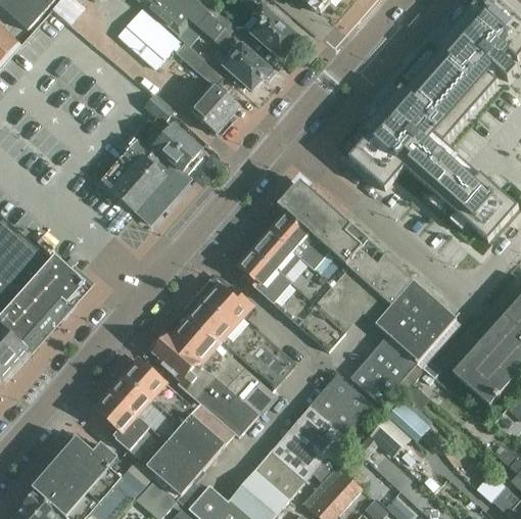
[(42,12),(29,0),(0,0),(0,5),(27,30),(42,12)]
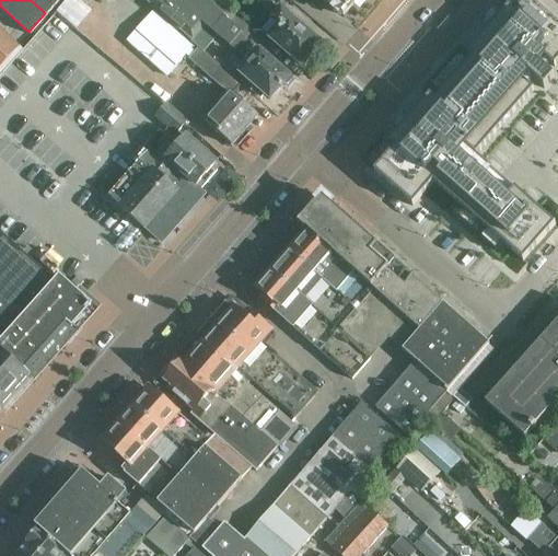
[(31,0),(45,13),(57,0),(31,0)]
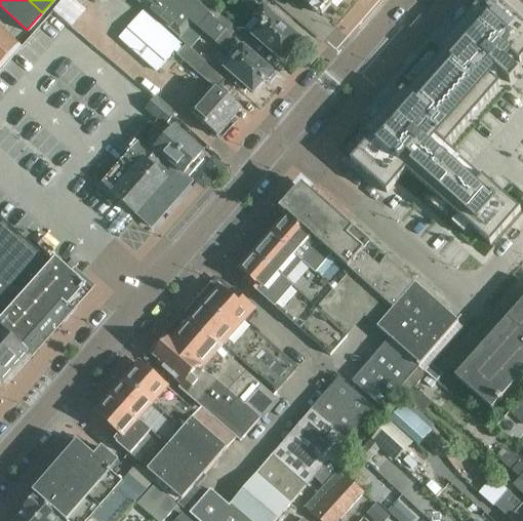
[(271,69),(237,40),(244,32),(236,25),(234,28),(215,11),(215,12),(201,0),(142,0),(179,33),(189,24),(199,33),(203,28),(234,54),(225,65),(252,88),(271,69)]
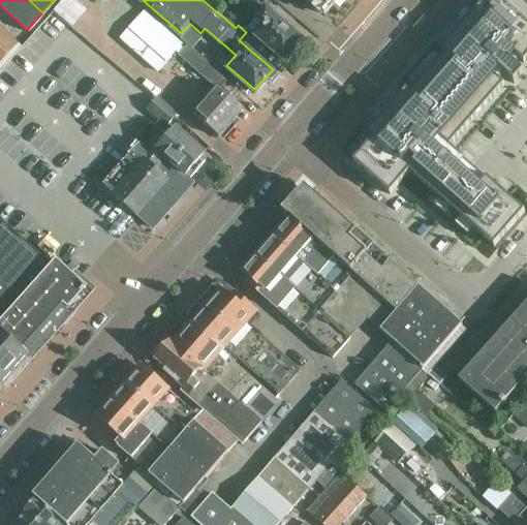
[(258,2),(260,0),(244,0),(257,12),(246,26),(282,57),(301,36),(265,4),(264,6),(258,2)]
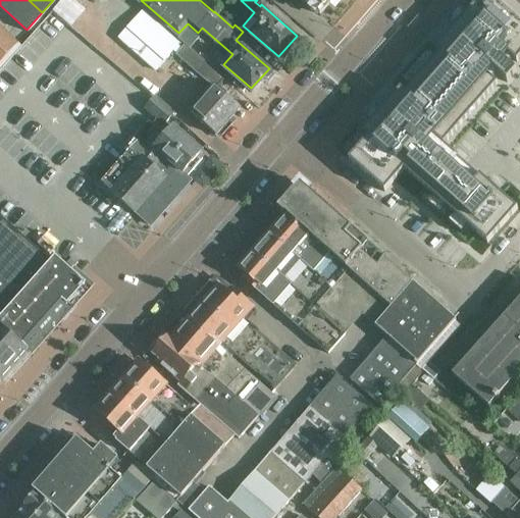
[(303,0),(317,12),(328,0),(303,0)]
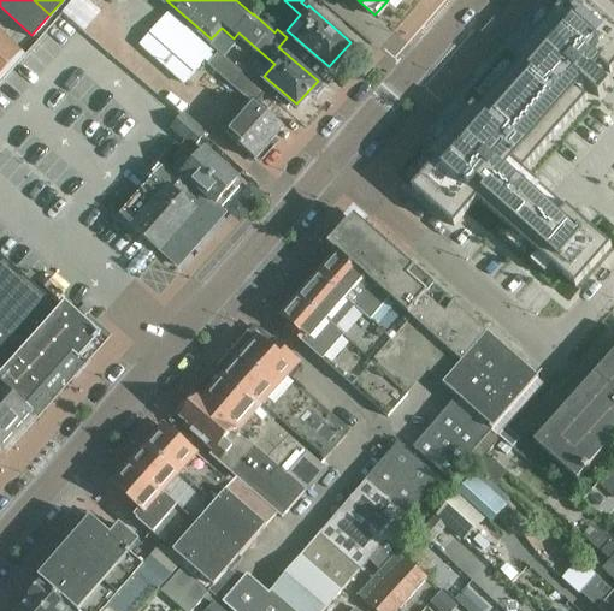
[(613,63),(613,5),(607,0),(574,0),(566,10),(558,3),(558,4),(556,5),(555,4),(549,11),(547,13),(545,15),(549,18),(539,28),(527,41),(525,39),(518,46),(519,47),(513,53),(513,54),(518,59),(511,66),(512,66),(500,79),(499,82),(493,77),(491,77),(554,131),(585,95),(579,90),(574,87),(580,79),(585,84),(597,94),(608,81),(597,71),(591,66),(597,60),(603,65),(608,70),(613,63)]
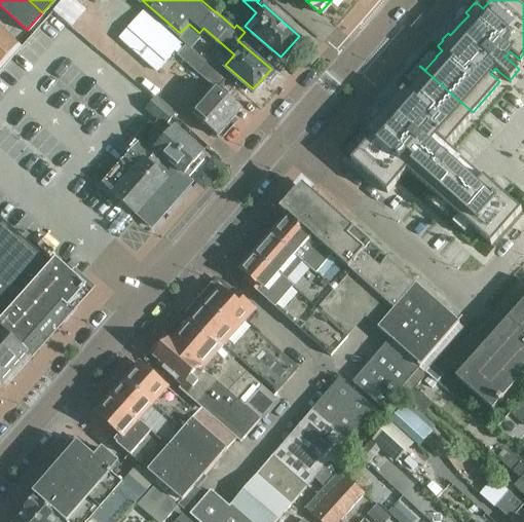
[(118,31),(155,67),(182,39),(144,4),(118,31)]
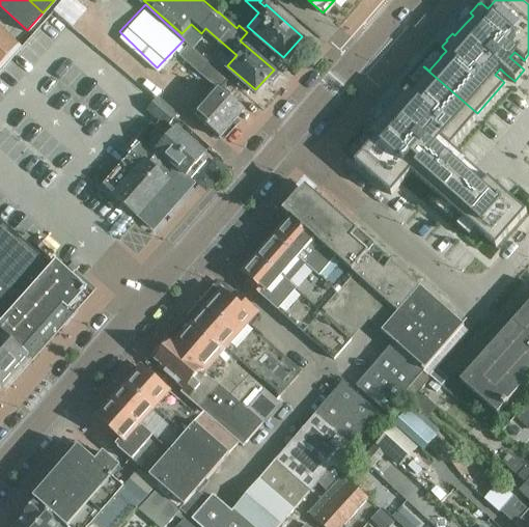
[(0,60),(18,40),(0,25),(0,60)]
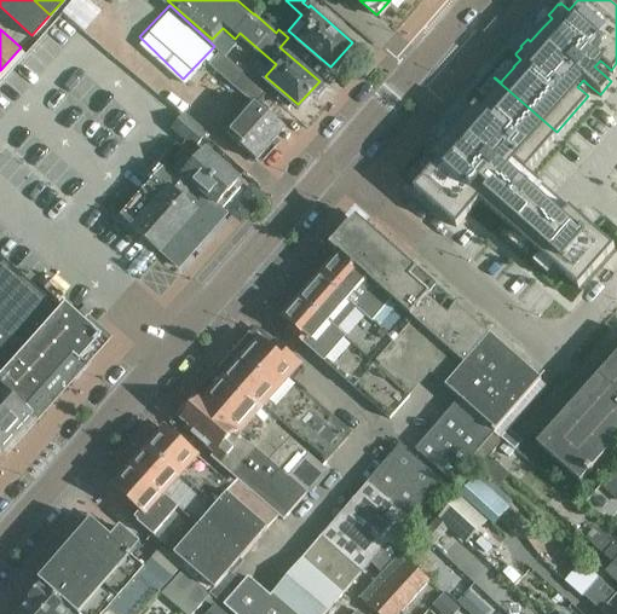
[(232,82),(243,70),(218,47),(207,59),(232,82)]
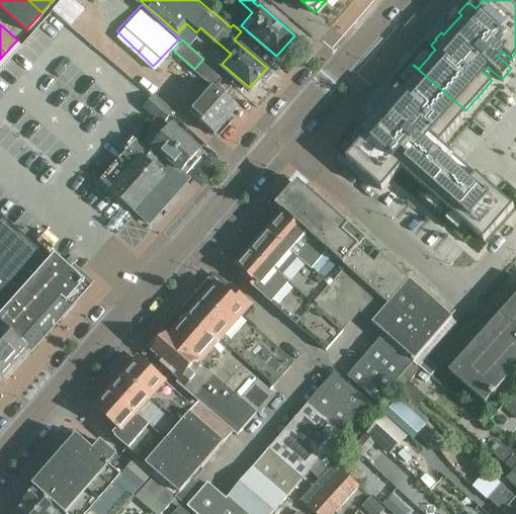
[(465,110),(413,65),(413,66),(417,70),(406,83),(406,82),(400,89),(396,85),(395,86),(395,87),(394,86),(384,97),(387,99),(374,113),(369,119),(366,116),(365,118),(362,121),(363,122),(358,127),(357,129),(364,134),(344,156),(379,187),(391,175),(400,165),(419,182),(445,206),(471,230),(482,238),(512,204),(475,171),(468,178),(424,140),(429,134),(438,142),(438,141),(465,110)]
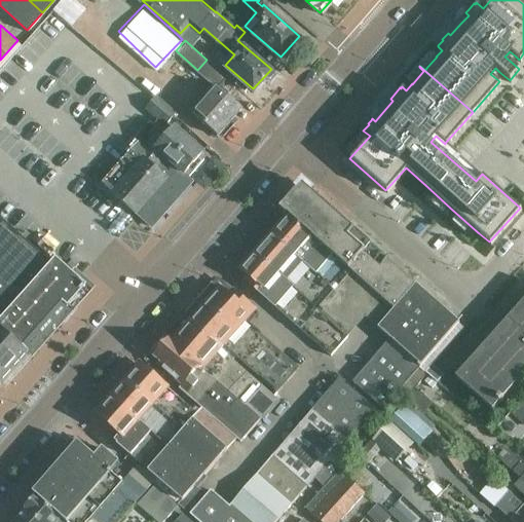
[(217,132),(240,104),(215,81),(190,109),(217,132)]
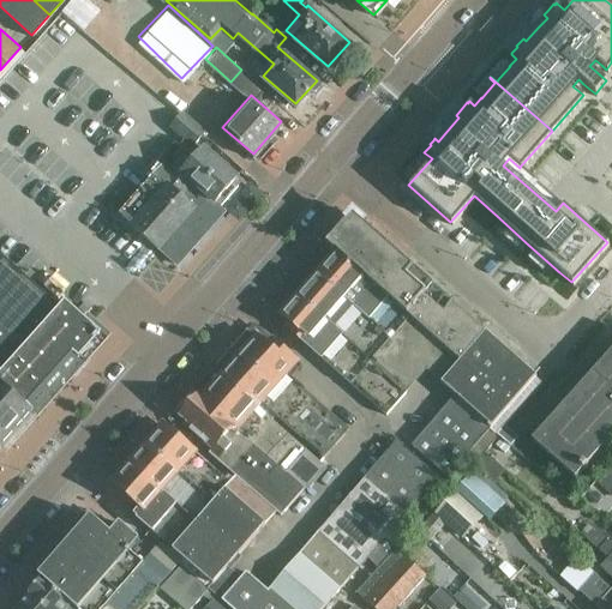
[(13,122),(0,110),(0,134),(1,136),(13,122)]
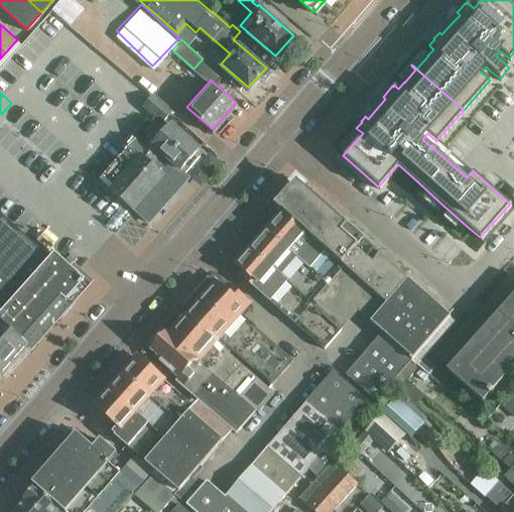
[(164,116),(170,109),(152,93),(143,103),(155,113),(162,119),(164,116)]
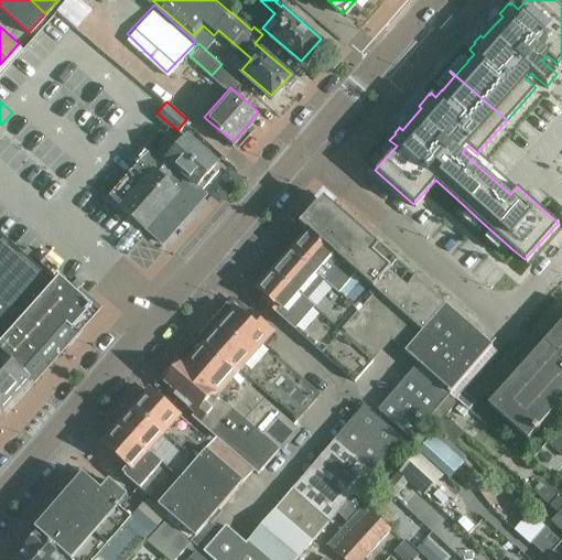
[(168,140),(158,151),(204,193),(206,191),(196,183),(217,160),(180,127),(177,130),(170,124),(161,133),(168,140)]
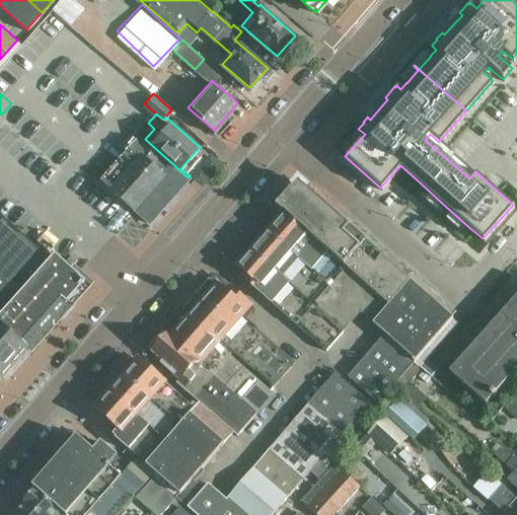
[(145,139),(141,143),(131,134),(120,147),(124,150),(119,155),(159,192),(167,184),(173,189),(175,191),(188,177),(145,139)]
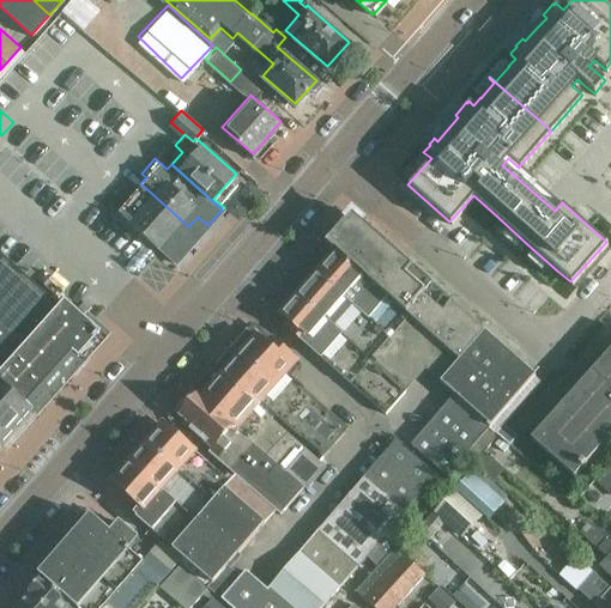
[(131,223),(156,244),(171,259),(205,223),(198,217),(188,226),(140,183),(118,208),(132,222),(131,223)]
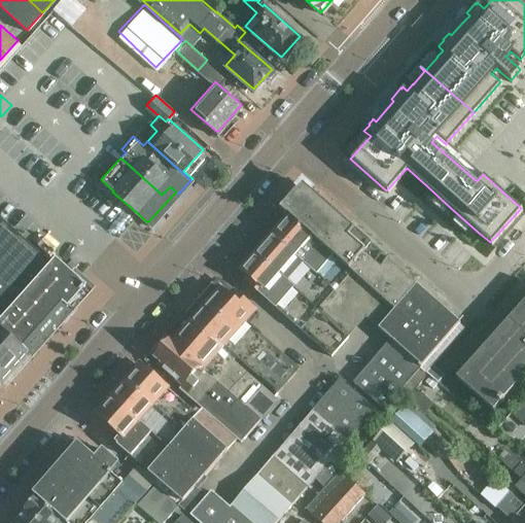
[(294,192),(280,208),(283,211),(324,246),(341,228),(304,194),(301,198),(294,192)]
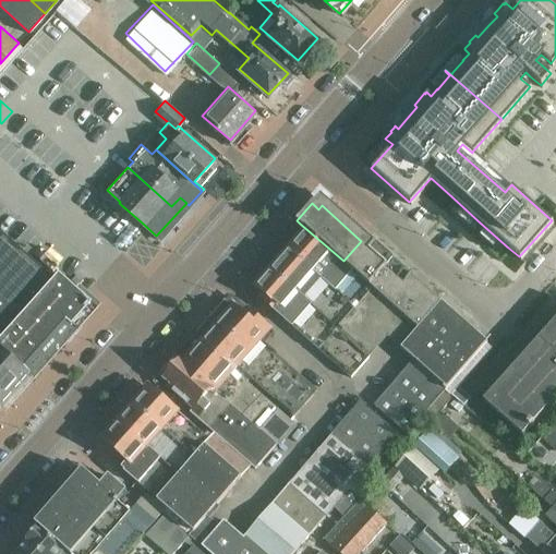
[(343,261),(300,224),(289,237),(292,240),(286,247),(384,335),(386,334),(400,346),(418,326),(365,281),(343,261)]
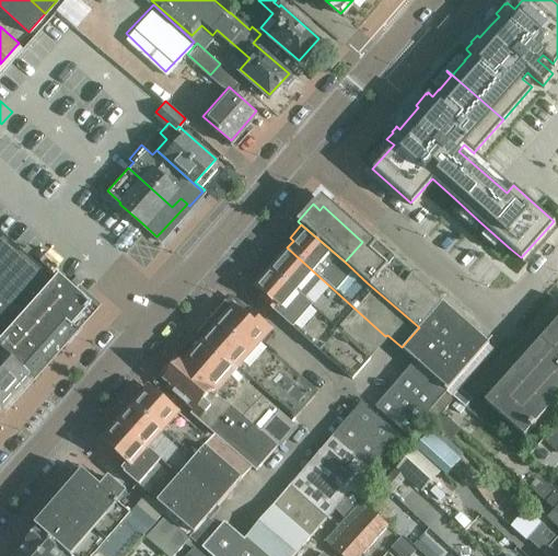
[(54,277),(0,230),(0,262),(71,325),(92,302),(58,271),(54,277)]
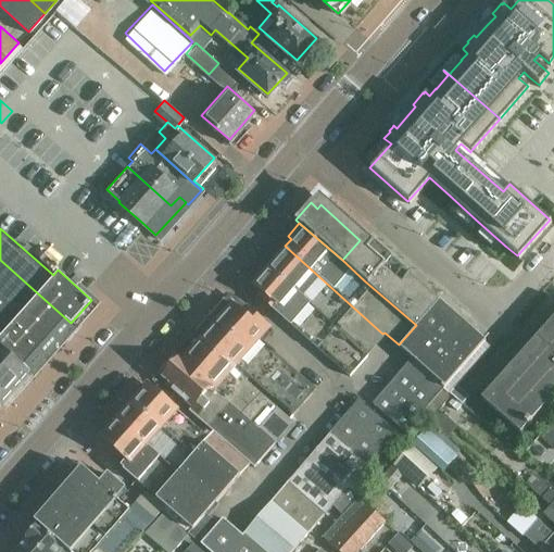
[(382,334),(285,246),(267,265),(367,353),(382,334)]
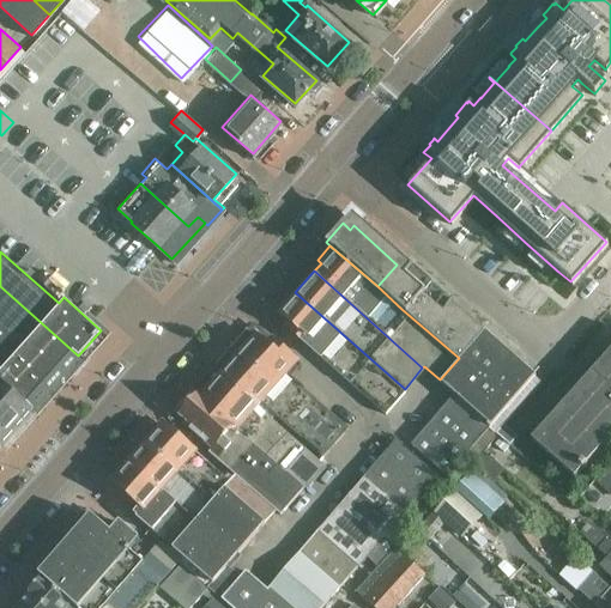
[(0,377),(32,407),(78,356),(0,286),(0,377)]
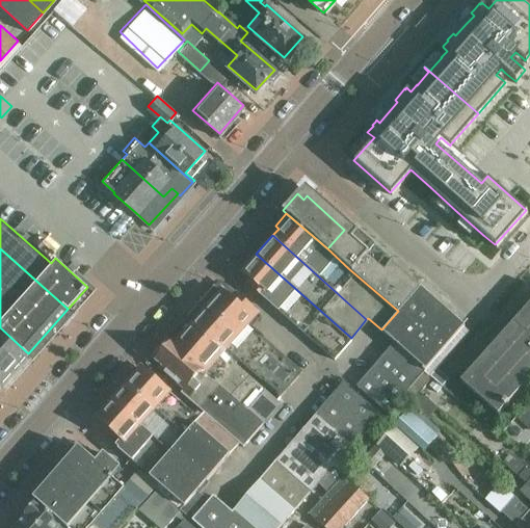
[(351,338),(256,254),(242,269),(245,271),(242,275),(279,309),(334,358),(351,338)]
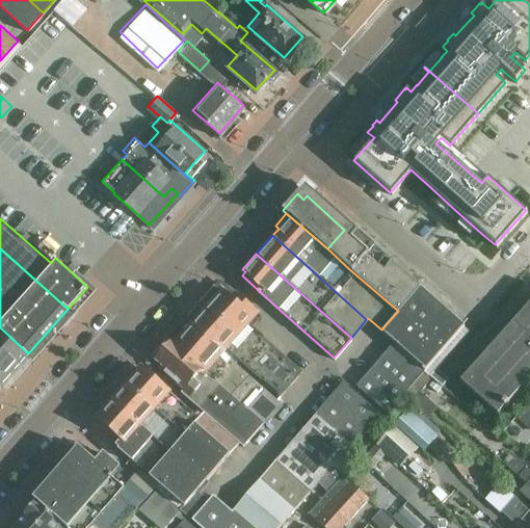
[(421,285),(388,256),(374,270),(359,257),(348,268),(398,311),(421,285)]
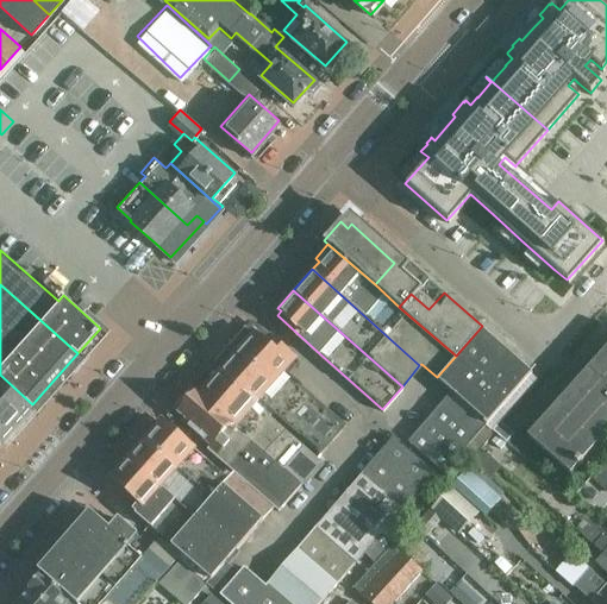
[(531,370),(482,326),(456,356),(437,377),(450,389),(451,388),(489,417),(531,370)]
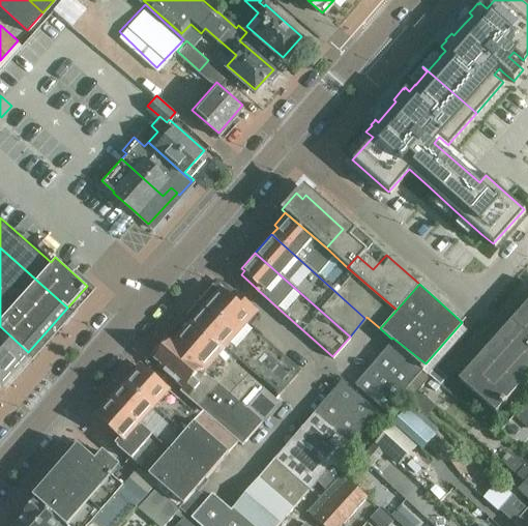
[(256,310),(232,289),(229,293),(222,286),(207,302),(292,377),(300,369),(251,324),(259,315),(255,311),(256,310)]
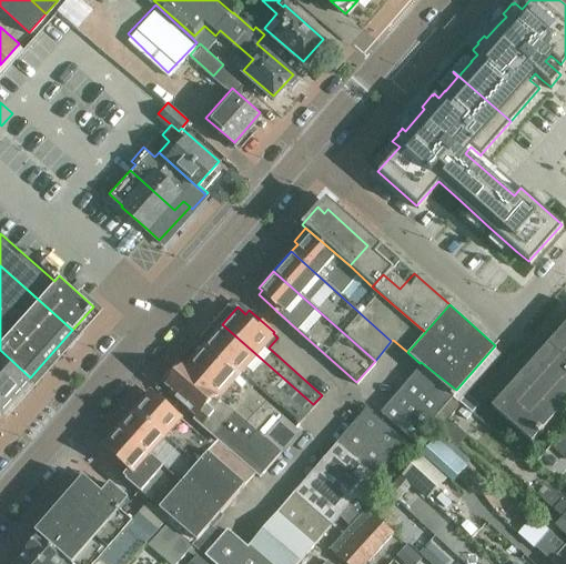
[(533,439),(565,400),(565,320),(493,403),(533,439)]
